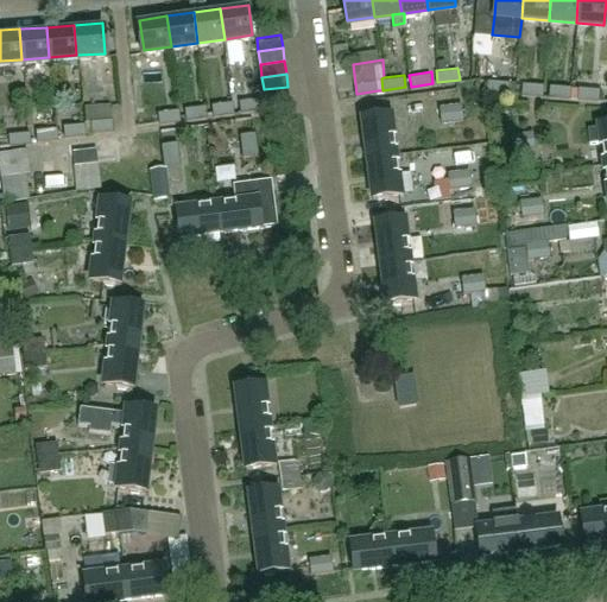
[(514,92),(516,80),(487,77),(486,89),(509,92),(514,92)]
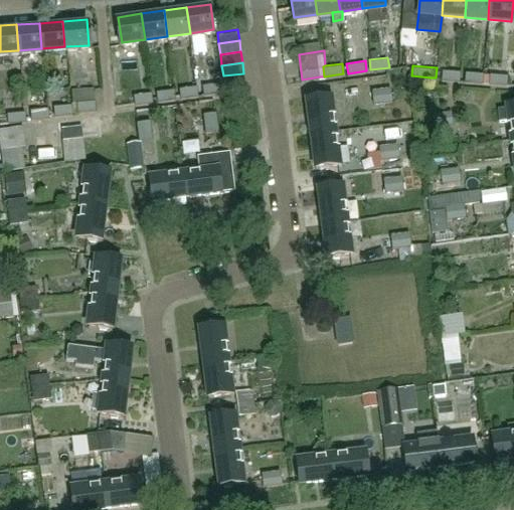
[(443,67),(442,77),(442,78),(460,79),(461,69),(443,67)]
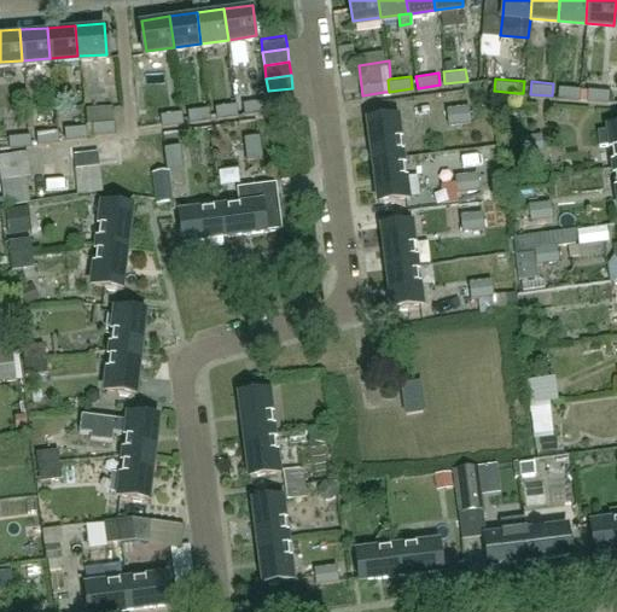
[(559,83),(558,94),(558,97),(580,98),(581,86),(559,83)]
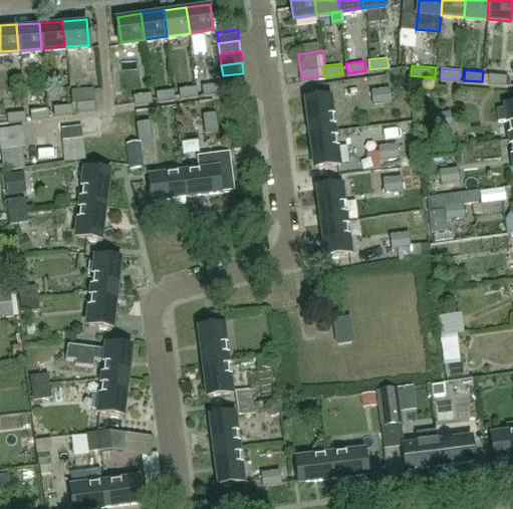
[(507,83),(507,82),(507,73),(489,71),(488,82),(507,83)]
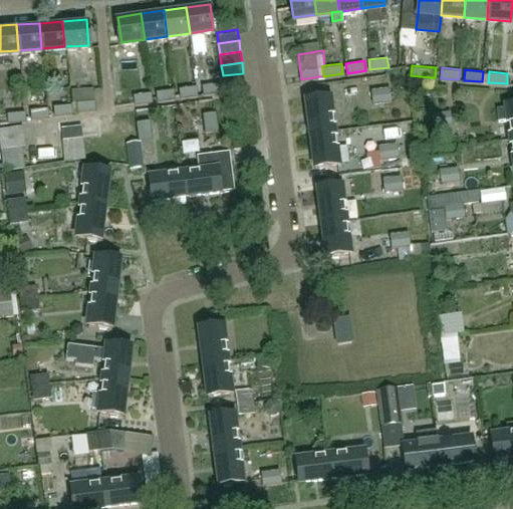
[(224,86),(245,83),(243,73),(223,75),(224,86)]
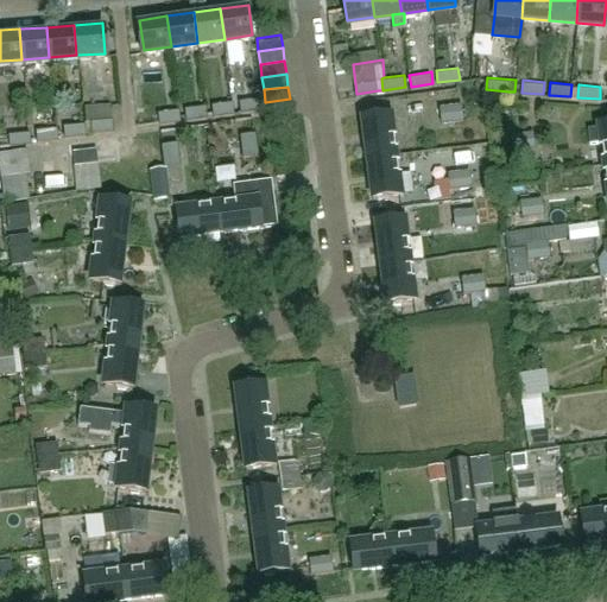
[(239,99),(241,111),(263,107),(261,95),(239,99)]
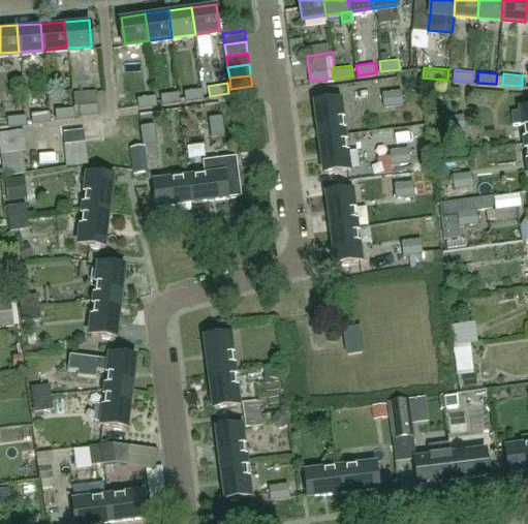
[(184,89),(185,99),(205,97),(203,86),(184,89)]
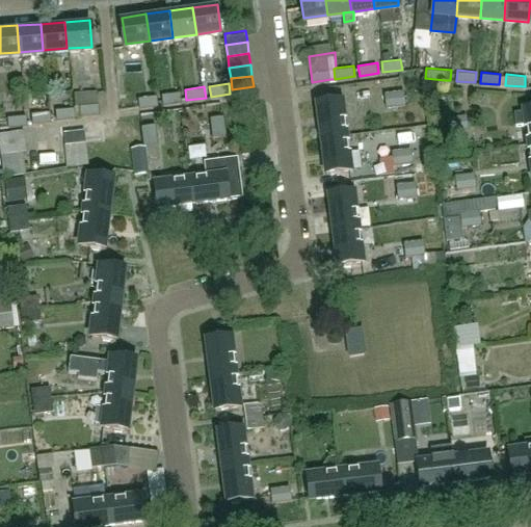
[(161,93),(162,96),(163,103),(182,101),(181,89),(161,93)]
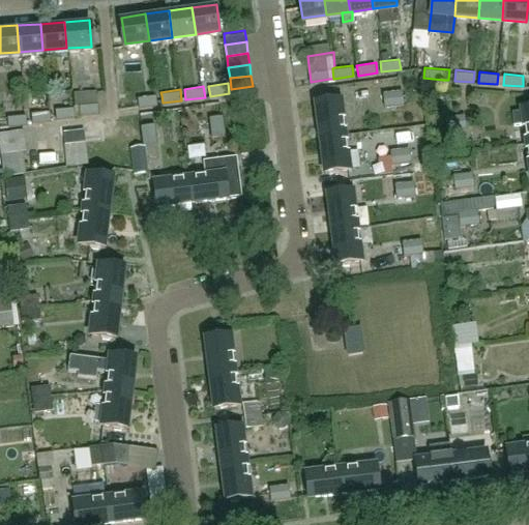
[(403,103),(402,89),(382,91),(384,105),(403,103)]
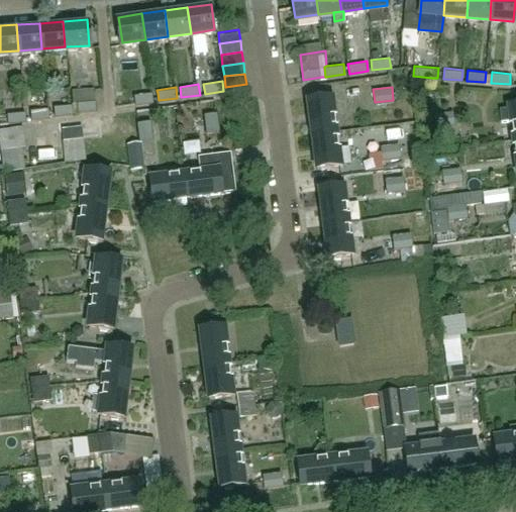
[(155,101),(152,93),(152,91),(134,93),(135,104),(155,101)]
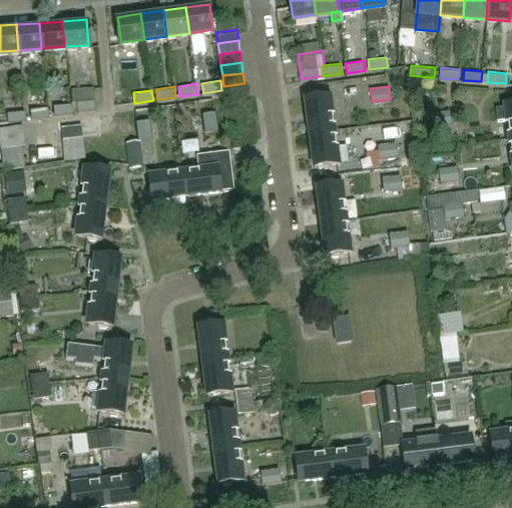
[(310,130),(333,127),(328,93),(318,95),(318,93),(308,94),(309,96),(305,97),(310,130)]
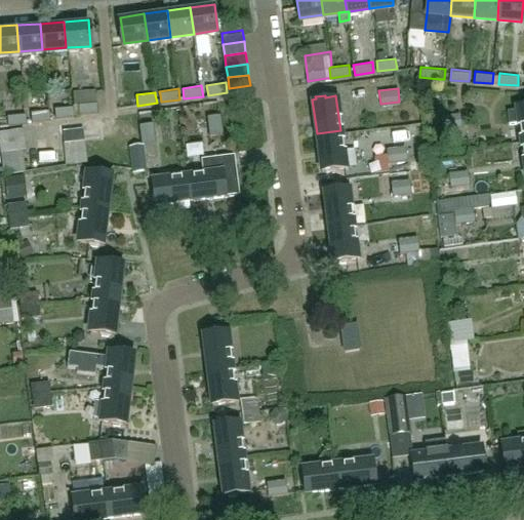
[(79,113),(96,111),(98,111),(97,101),(78,103),(79,113)]
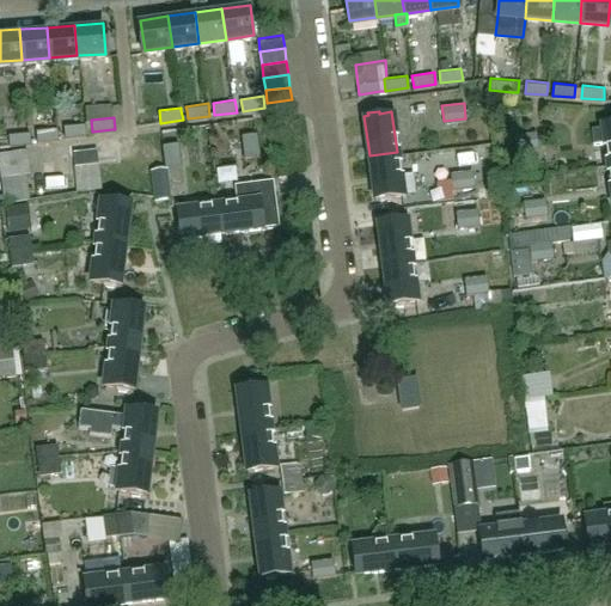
[(605,140),(608,163),(610,161),(610,121),(602,122),(603,124),(591,127),(593,142),(605,140)]
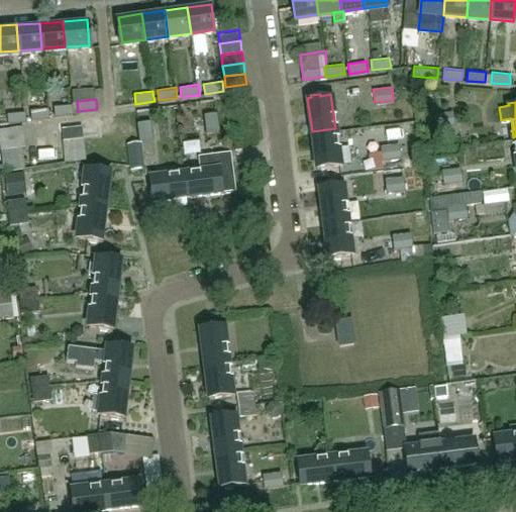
[(55,114),(74,112),(73,103),(54,104),(55,114)]
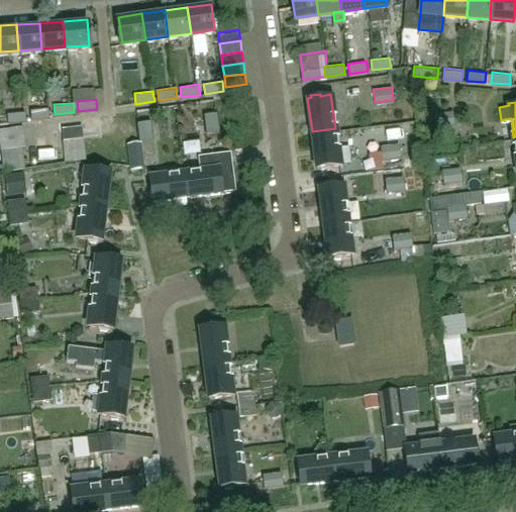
[(31,118),(49,116),(49,106),(30,108),(31,118)]
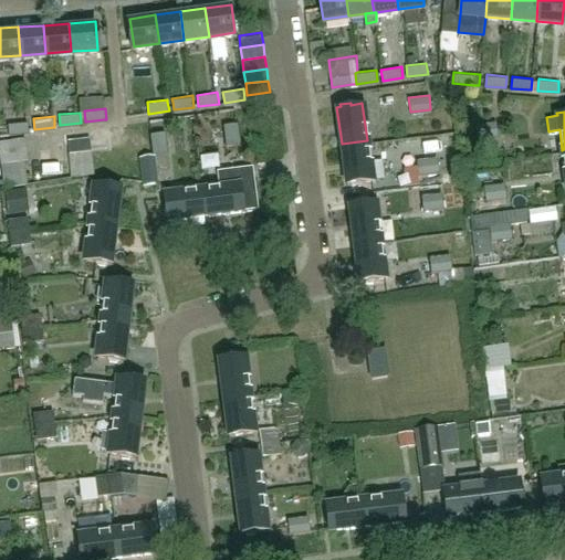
[(223,122),(227,141),(240,140),(237,119),(223,122)]
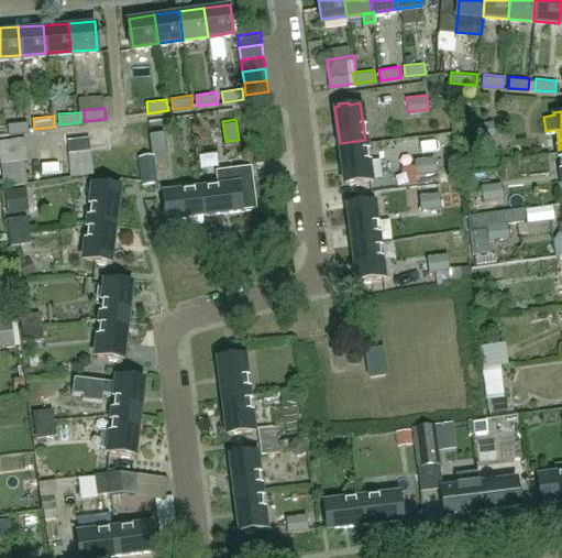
[(30,131),(29,129),(29,120),(8,121),(9,133),(30,131)]
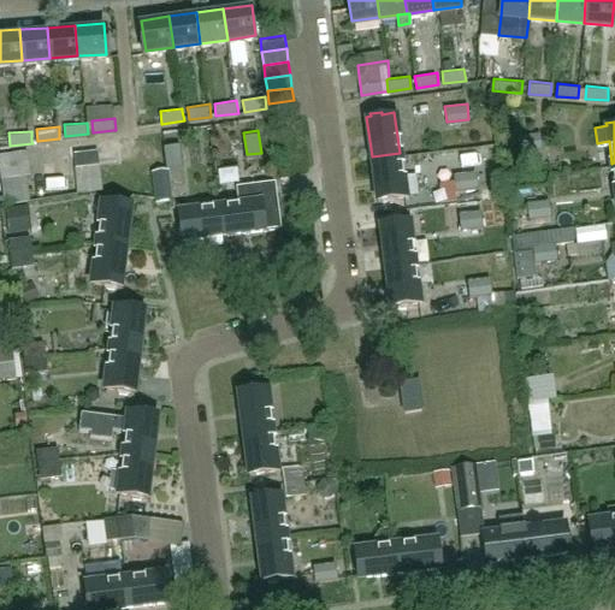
[(516,135),(518,149),(540,147),(538,131),(516,135)]
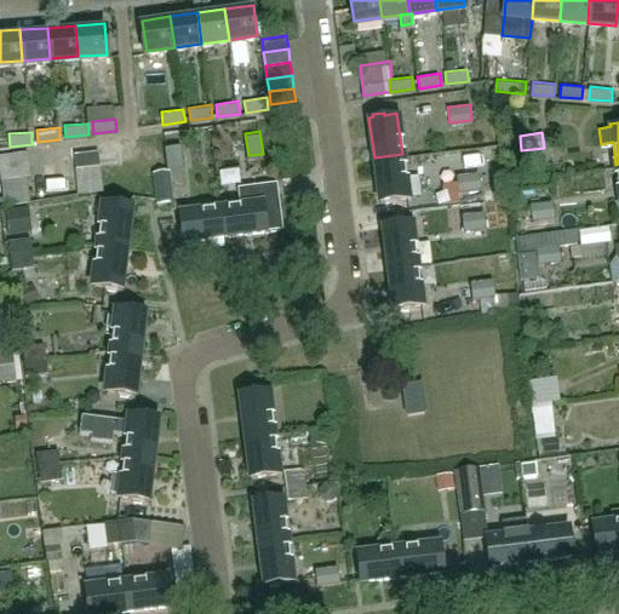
[(179,143),(165,145),(168,166),(183,165),(179,143)]
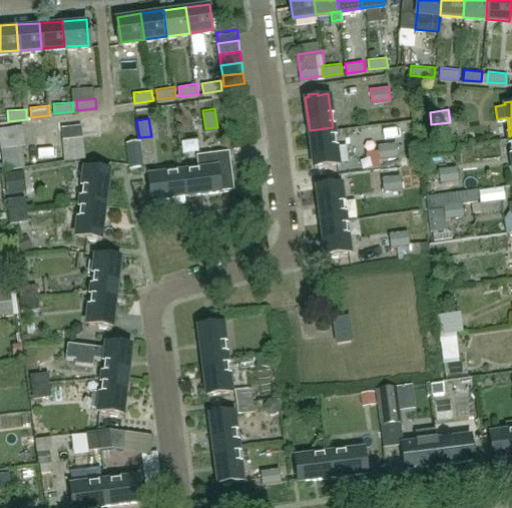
[(25,134),(25,133),(24,123),(0,126),(0,128),(1,137),(25,134)]
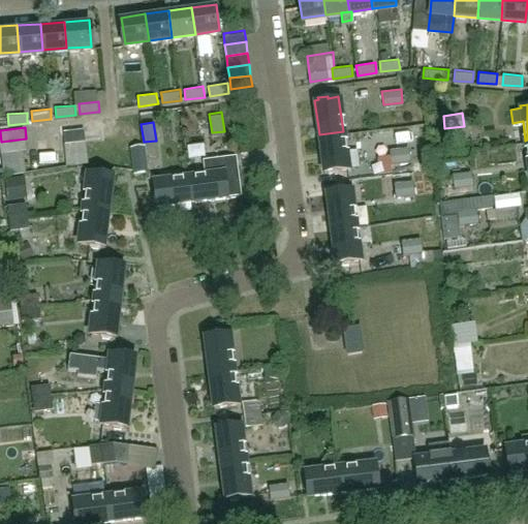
[(85,127),(64,130),(66,143),(86,140),(85,127)]
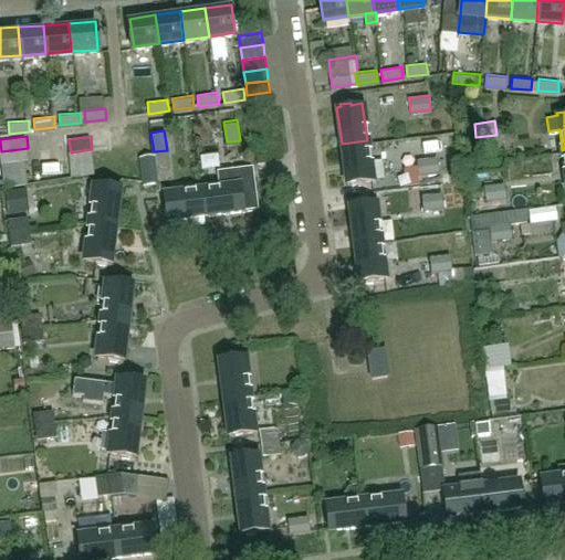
[(369,158),(367,140),(342,144),(347,181),(351,180),(351,183),(362,181),(362,179),(373,178),(373,176),(384,175),(382,157),(369,158)]
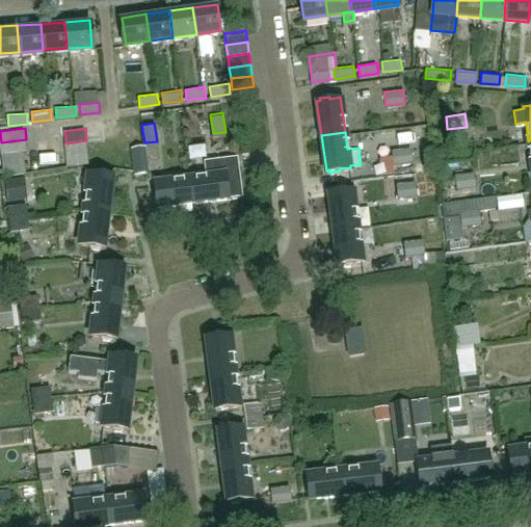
[(429,133),(383,132),(383,147),(429,147),(429,133)]
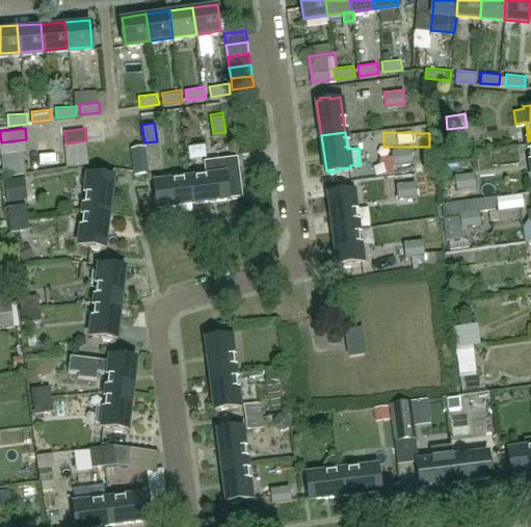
[(26,139),(1,142),(2,153),(23,150),(27,150),(26,139)]
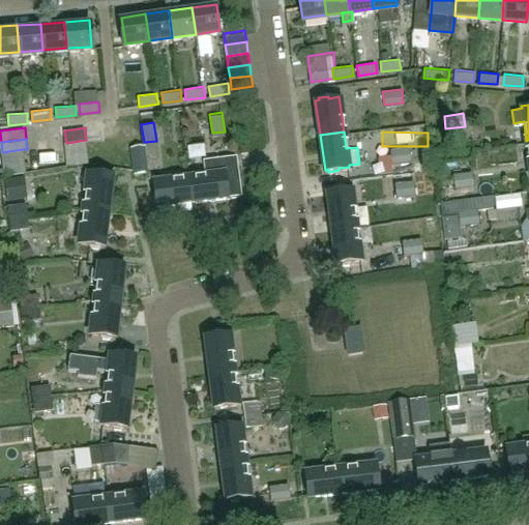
[(66,143),(67,153),(87,151),(87,141),(66,143)]
